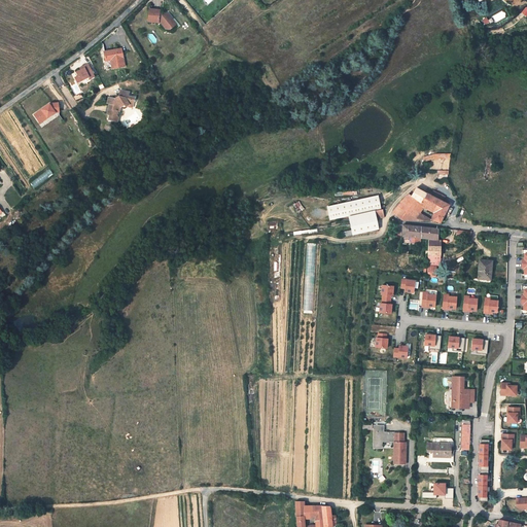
[(170,29),(173,27),(173,24),(171,21),(173,20),(168,13),(166,14),(162,13),(162,10),(151,8),(149,20),(159,22),(159,23),(162,24),(166,29),(170,29)]
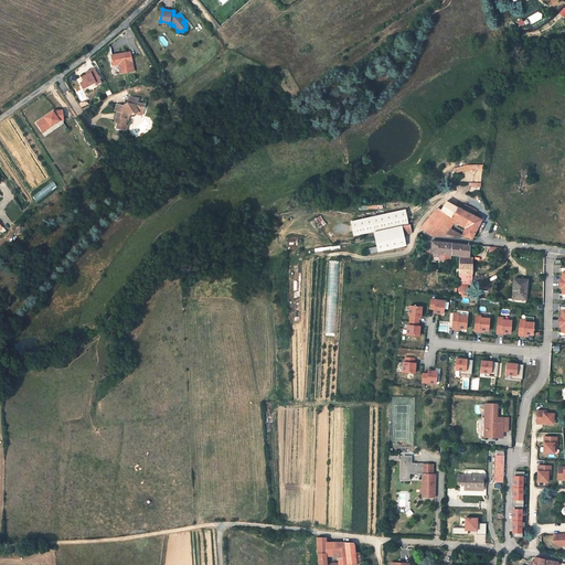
[(134,71),(131,52),(113,55),(114,65),(119,64),(121,73),(134,71)]
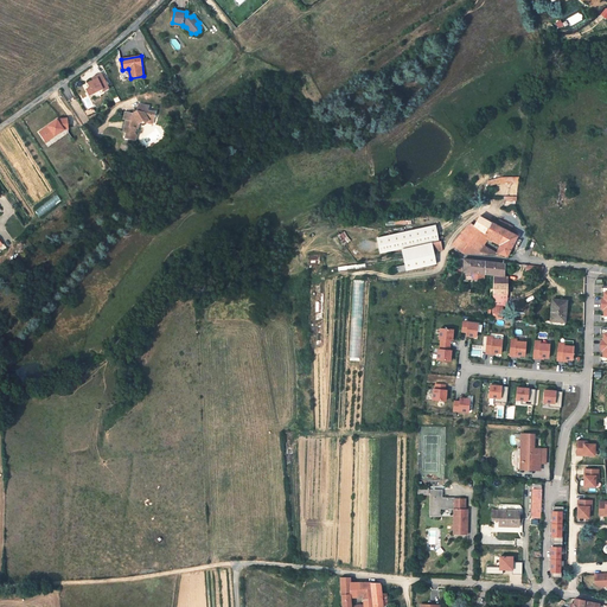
[(102,72),(96,75),(97,77),(94,80),(88,82),(90,87),(87,89),(89,94),(102,88),(103,90),(109,87),(102,72)]
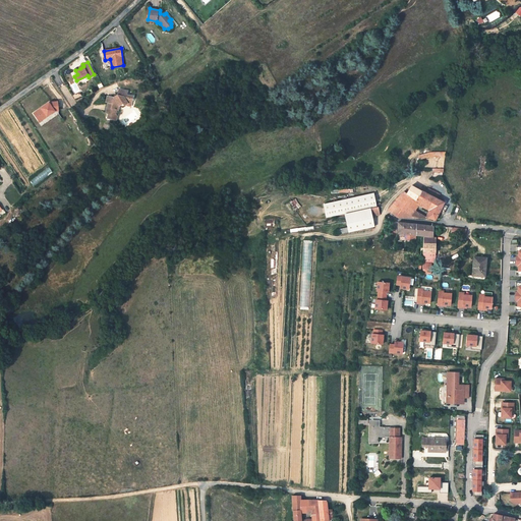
[(119,98),(113,98),(108,96),(107,101),(109,102),(106,112),(109,113),(107,117),(116,120),(117,116),(116,114),(117,110),(118,110),(119,105),(122,103),(123,105),(127,102),(131,102),(132,94),(128,93),(128,88),(123,88),(122,96),(119,98)]
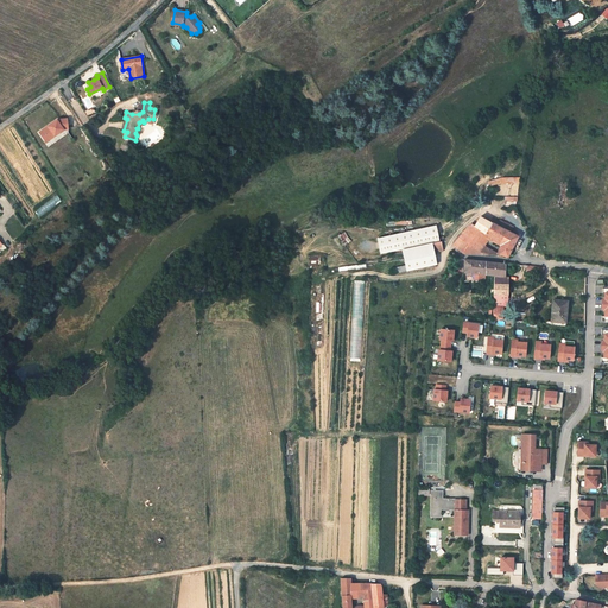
[(57,120),(43,130),(50,139),(63,130),(68,128),(67,118),(57,120)]
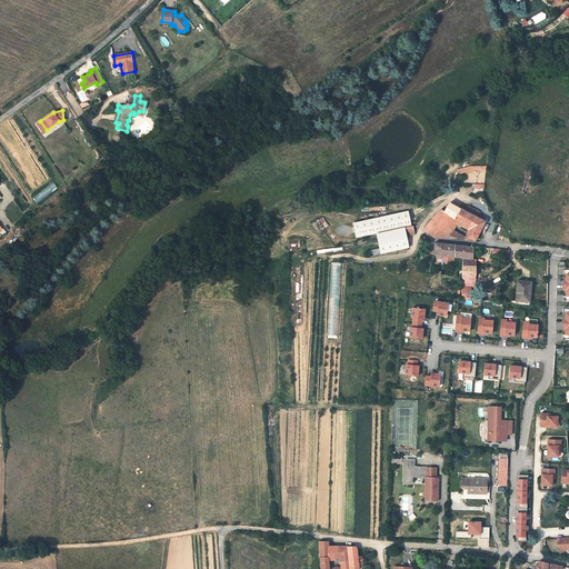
[(456,170),(457,175),(470,171),(486,171),(487,166),(469,166),(456,170)]
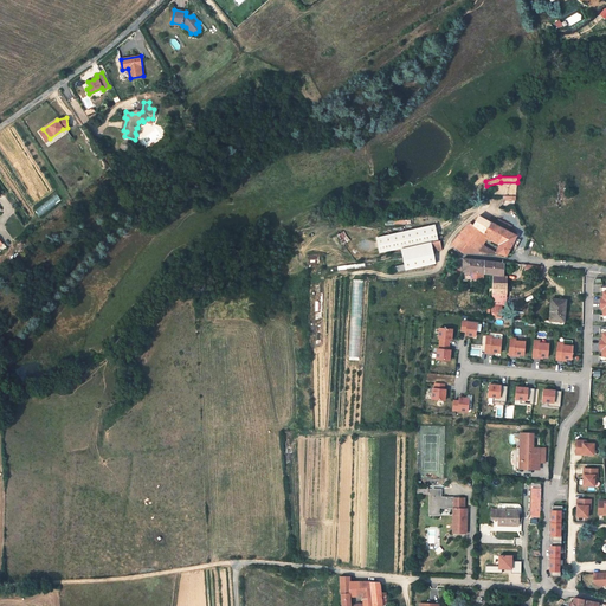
[(58,195),(36,210),(39,216),(62,201),(58,195)]
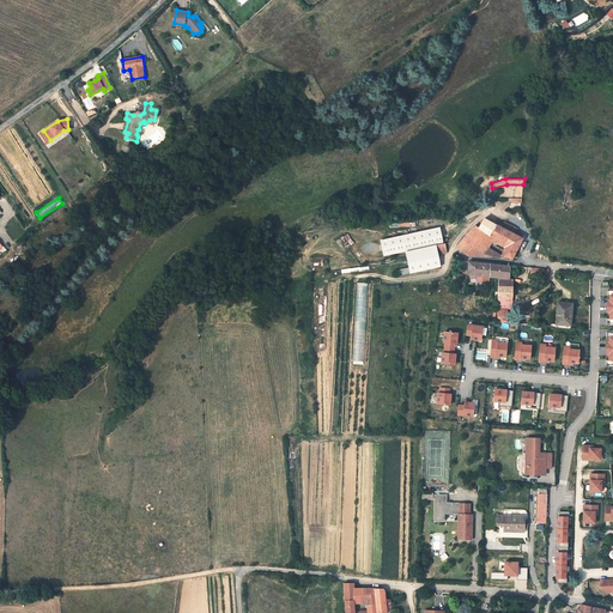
[(496,224),(490,222),(484,218),(478,229),(474,226),(457,247),(468,256),(480,256),(484,254),(492,241),(505,248),(508,249),(505,254),(504,256),(513,259),(522,238),(515,235),(501,226),(496,224)]
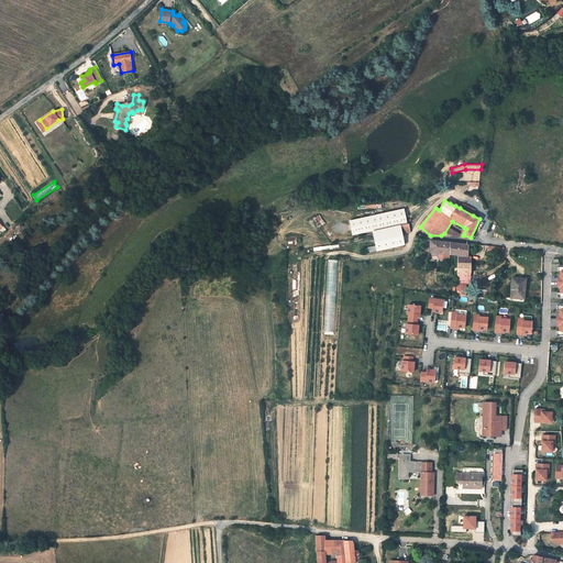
[(476,209),(463,203),(462,205),(460,208),(473,216),(476,209)]
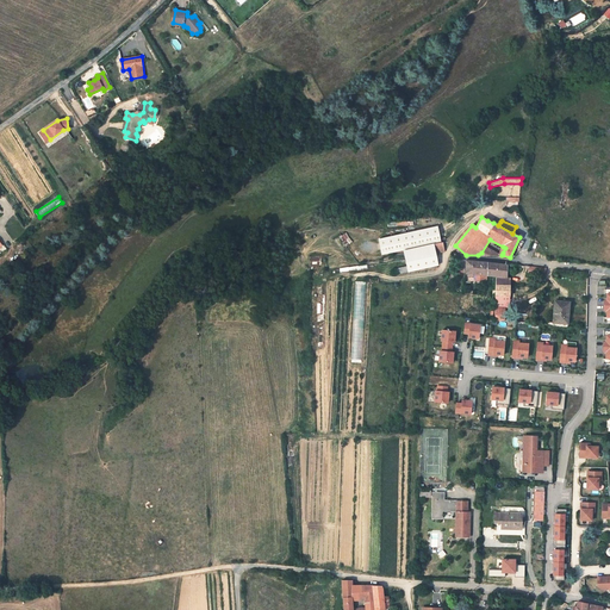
[(436,226),(405,232),(400,234),(404,250),(434,244),(441,242),(436,226)]
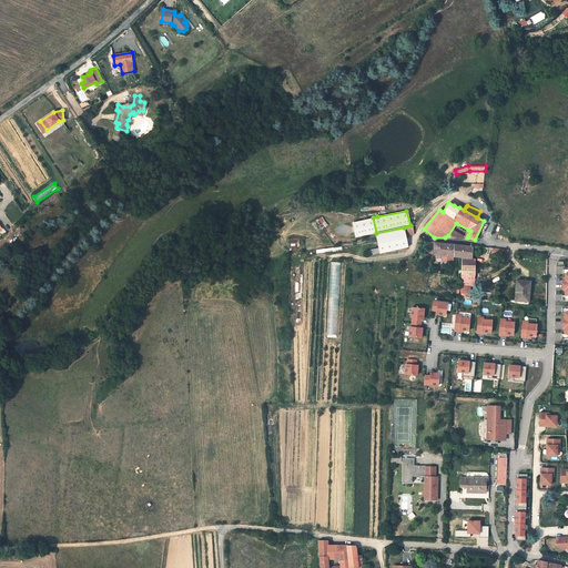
[(356,236),(376,233),(373,217),(354,222),(356,236)]
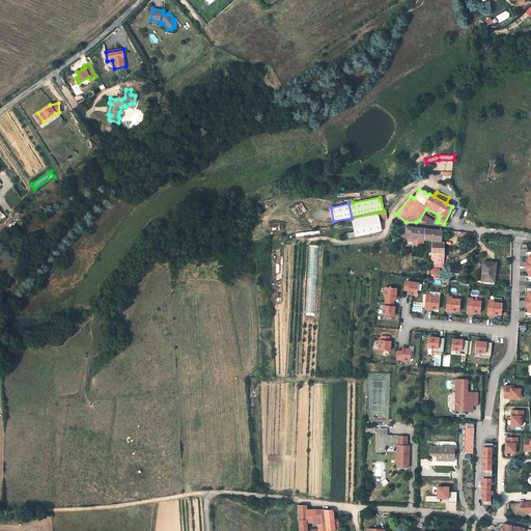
[(386,212),(386,211),(384,211),(378,213),(380,220),(387,218),(386,212)]
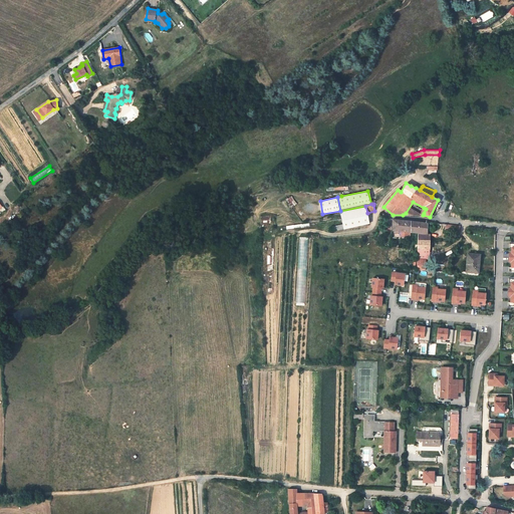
[(369,223),(367,213),(365,206),(340,211),(342,224),(344,229),(369,223)]
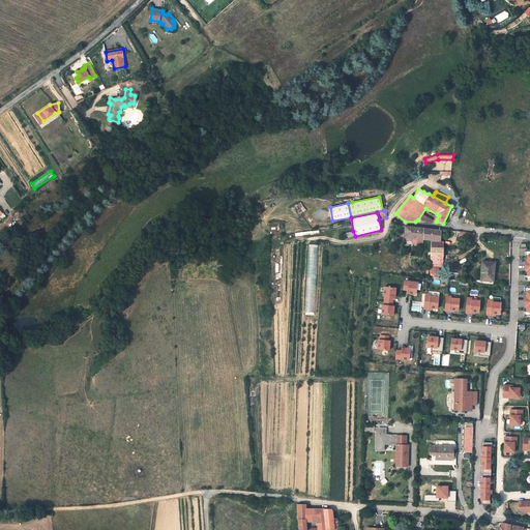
[(405,237),(413,238),(413,234),(411,234),(411,226),(405,226),(405,237)]
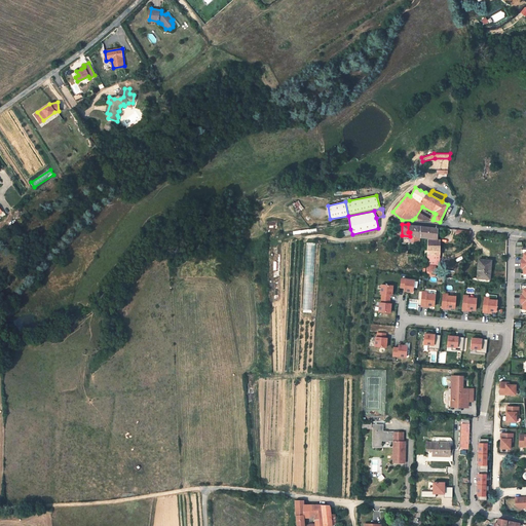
[(410,236),(419,237),(420,226),(408,224),(408,232),(410,232),(410,236)]
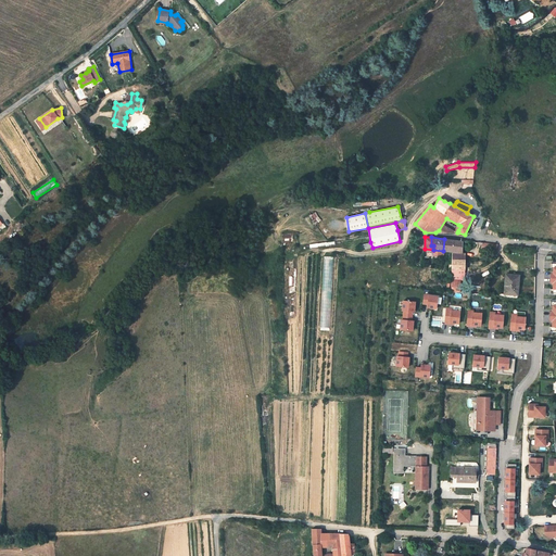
[(443,251),(452,252),(460,252),(460,241),(444,239),(443,251)]
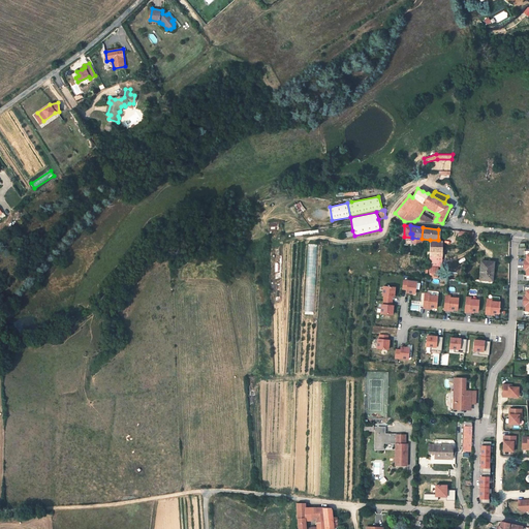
[(430,247),(430,255),(442,256),(442,247),(430,247)]
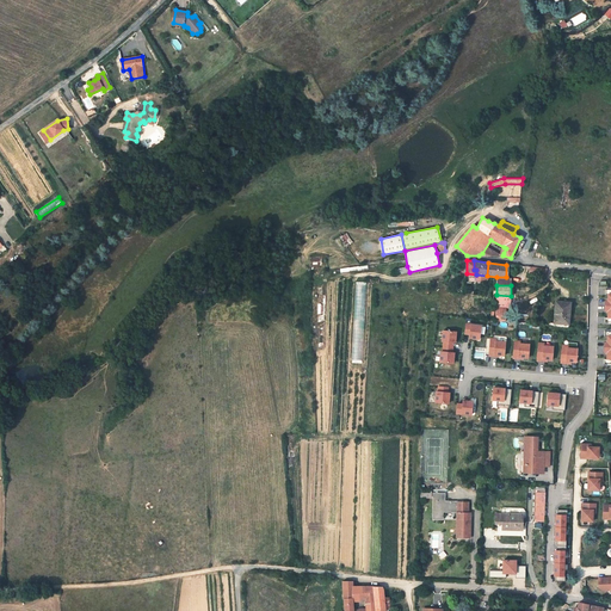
[(497,304),(497,307),(506,307),(511,307),(511,296),(497,295),(497,300),(497,304)]
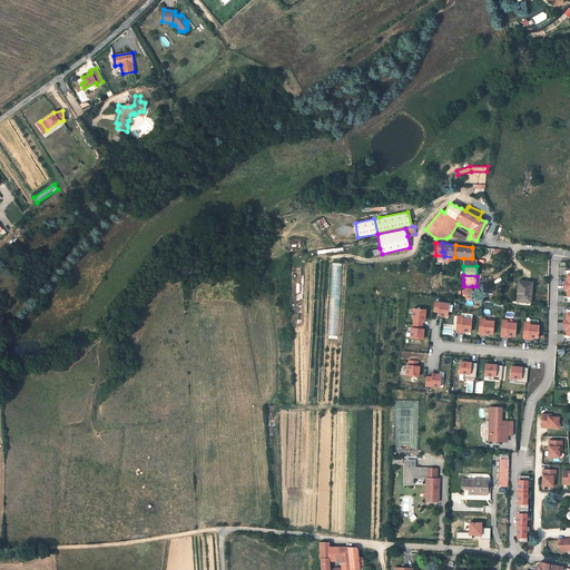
[(532,283),(519,282),(518,292),(519,292),(519,302),(530,303),(532,283)]
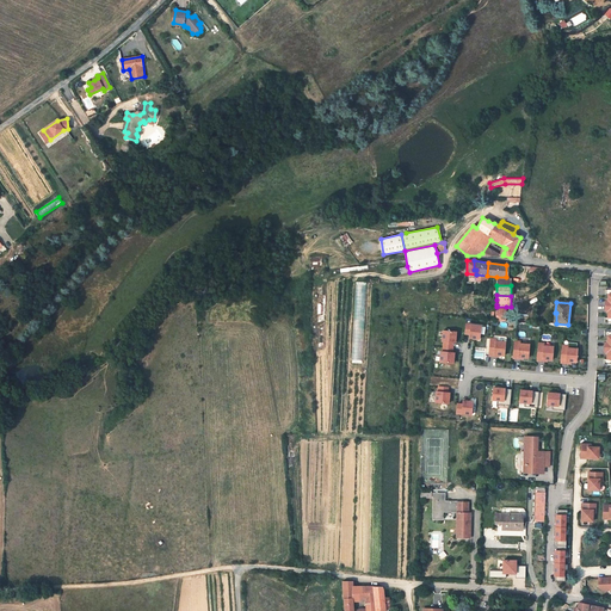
[(506,307),(497,307),(495,320),(505,320),(506,307)]
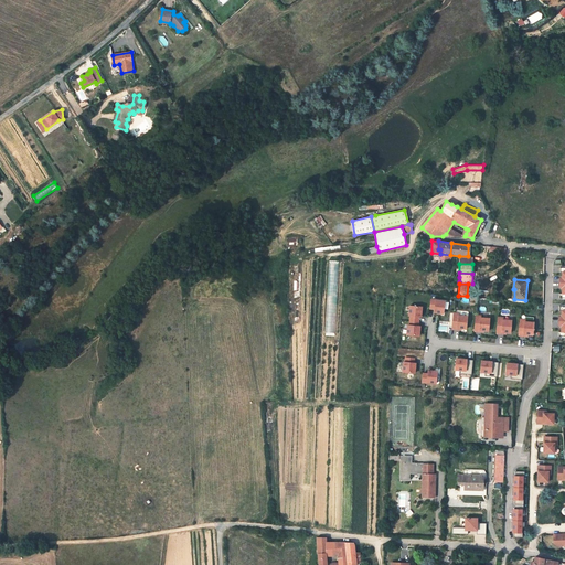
[(514,289),(513,289),(512,302),(525,302),(525,300),(514,299),(514,289)]
